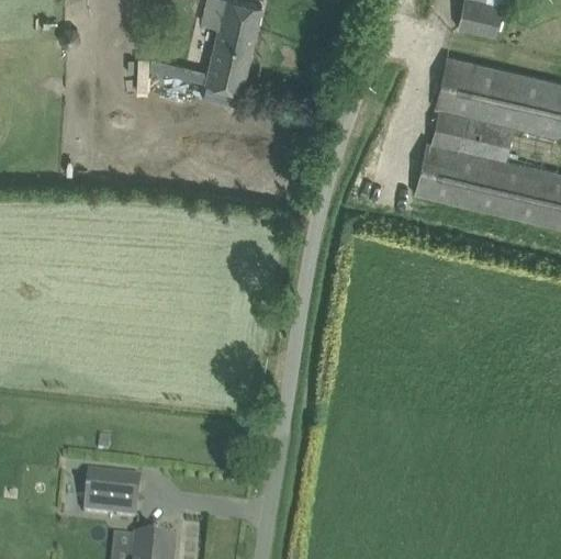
[(205,0),(200,25),(219,30),(204,86),(240,94),(261,9),(226,0),(205,0)]
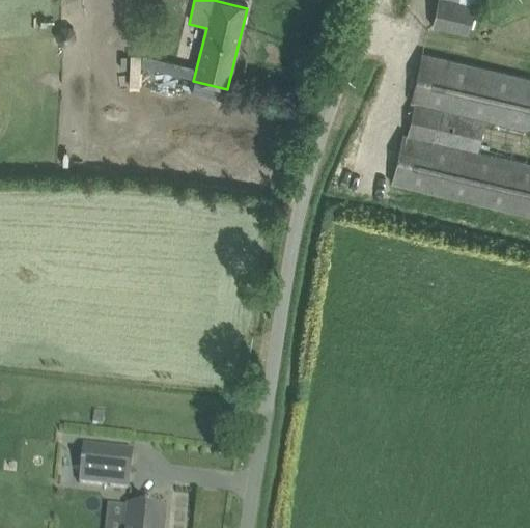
[(474,8),(438,0),(431,29),(468,37),(474,8)]
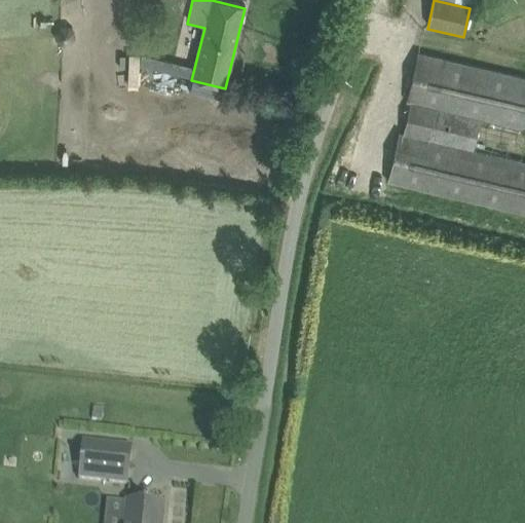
[(399,136),(387,183),(407,188),(524,216),(524,162),(473,151),(480,121),(524,132),(524,80),(437,60),(417,55),(406,104),(410,105),(402,137),(399,136)]
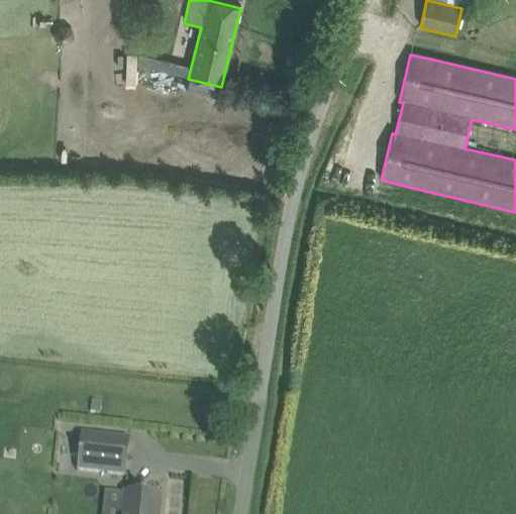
[(76,475),(104,478),(124,480),(128,444),(80,438),(76,475)]
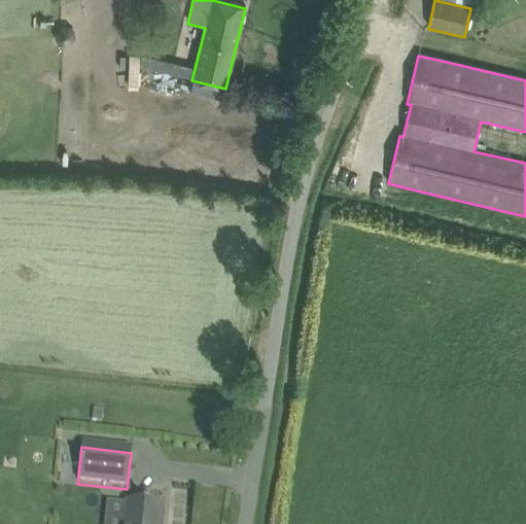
[(125,507),(123,523),(162,523),(164,511),(125,507)]
